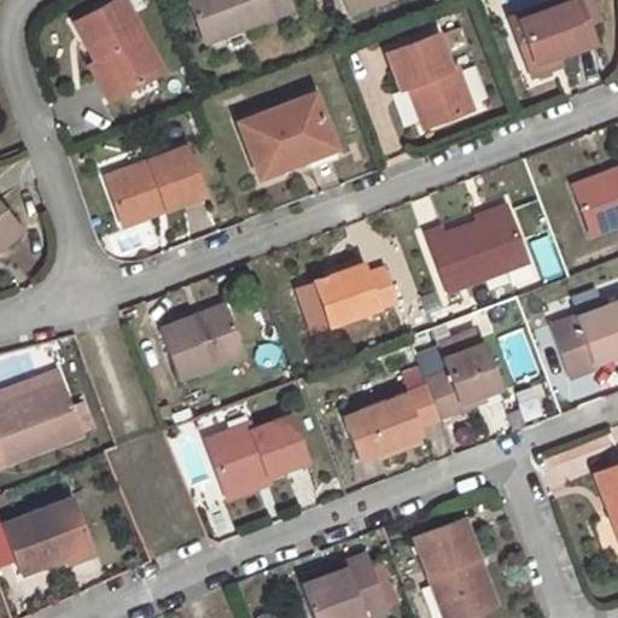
[(122,0),(106,0),(74,18),(94,59),(103,56),(121,92),(159,70),(122,0)]
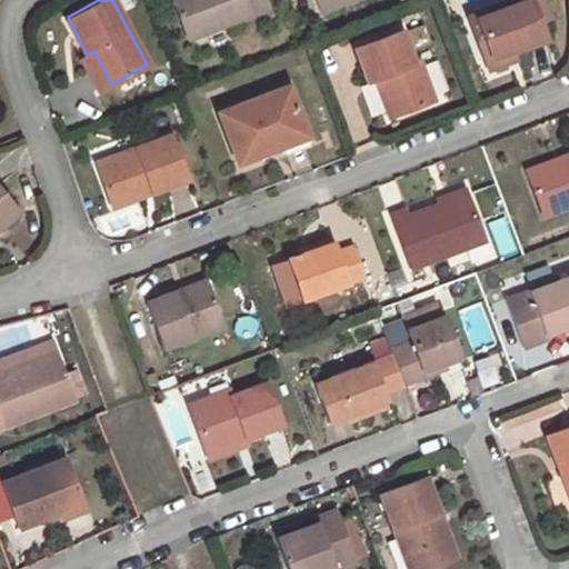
[(176,0),(190,39),(269,9),(266,0),(176,0)]
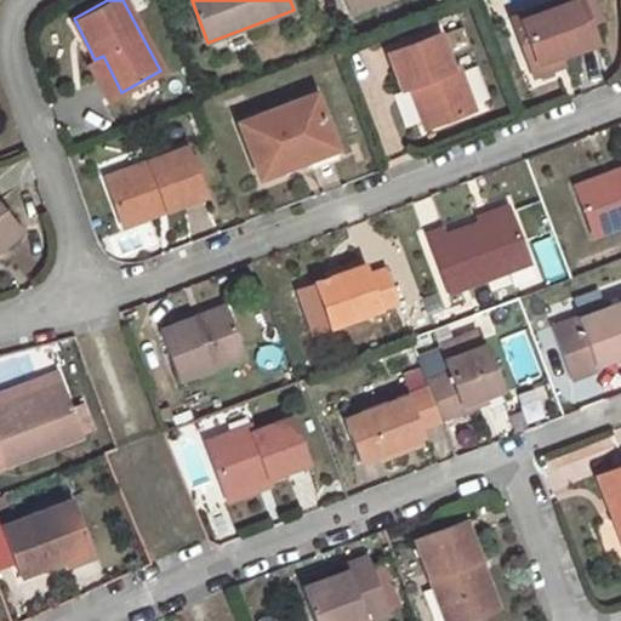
[(346,0),(351,10),(376,0),(346,0)]
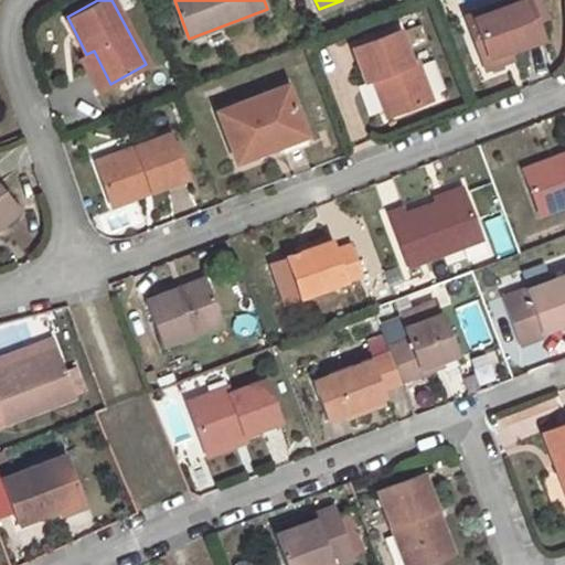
[(530,0),(508,0),(468,16),(484,60),(512,51),(545,38),(530,0)]
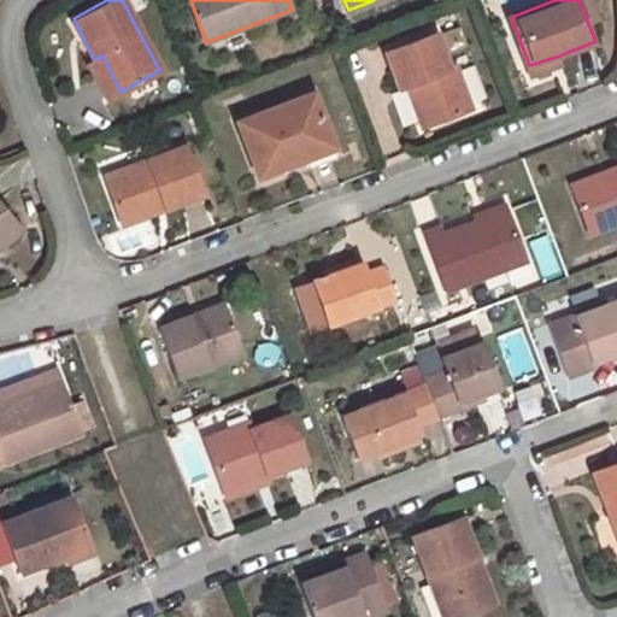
[(436,34),(386,53),(399,89),(407,86),(413,84),(429,124),(470,109),(456,69),(451,70),(436,34)]
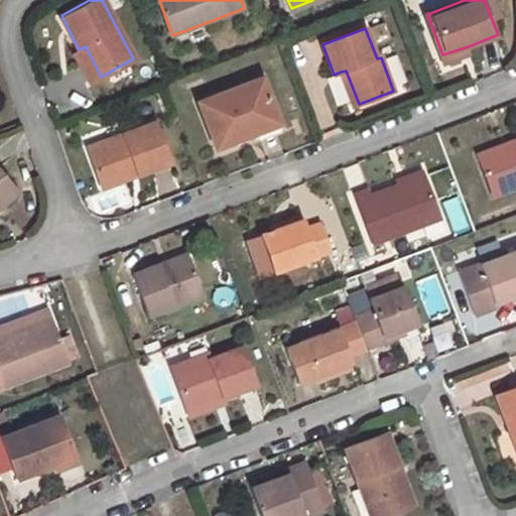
[(79,49),(75,52),(90,82),(101,77),(86,46),(79,49)]
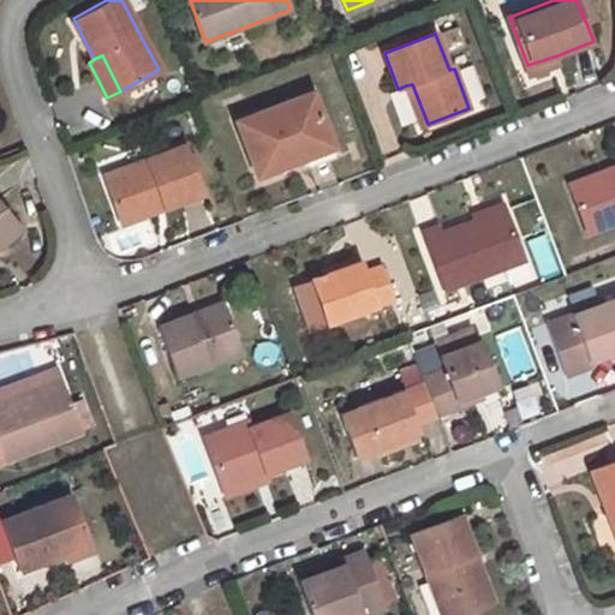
[(557,55),(527,65),(530,75),(560,63),(557,55)]
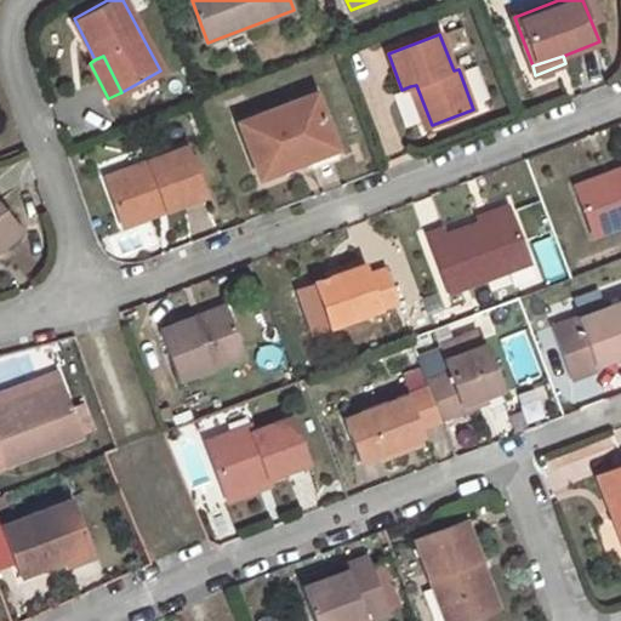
[(416,85),(410,86),(426,127),(432,125),(416,85)]
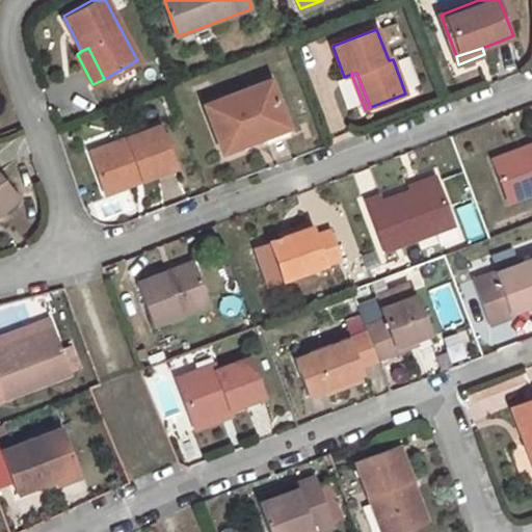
[(261,138),(258,132),(285,123),(273,90),(209,113),(222,152),(261,138)]
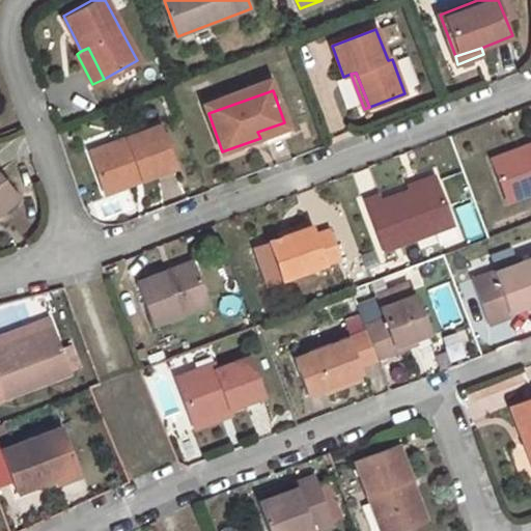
[(284,122),(257,132),(260,138),(261,143),(288,133),(284,122)]
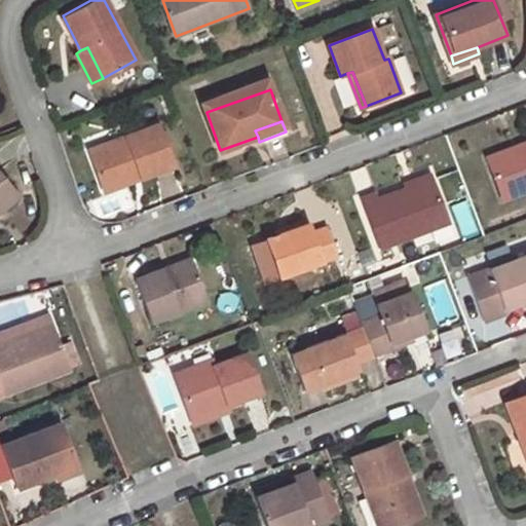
[(160,125),(128,138),(92,151),(106,183),(141,170),(144,178),(177,165),(160,125)]
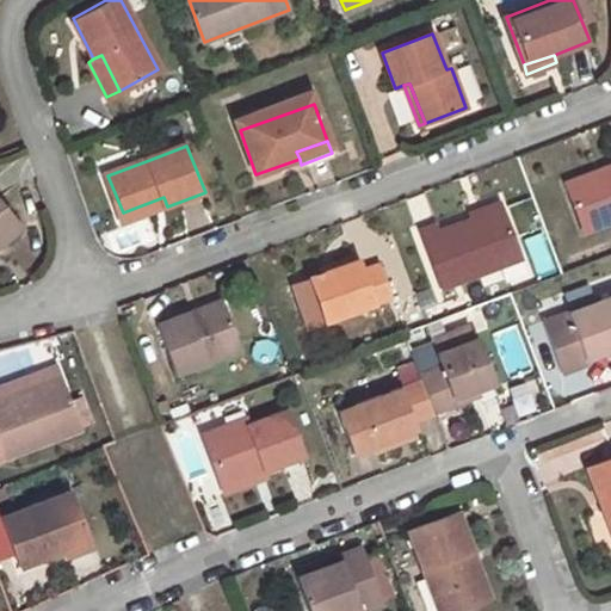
[(610,158),(588,167),(592,176),(567,185),(582,226),(610,214),(610,158)]
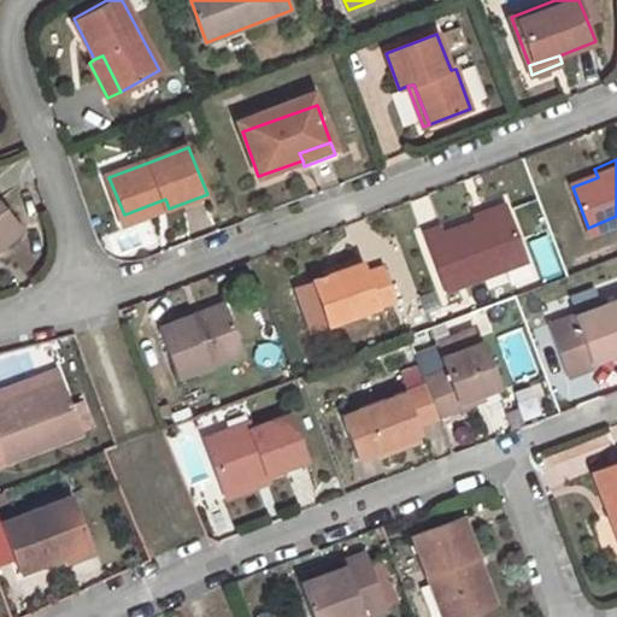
[(594,169),(569,178),(573,187),(598,177),(594,169)]
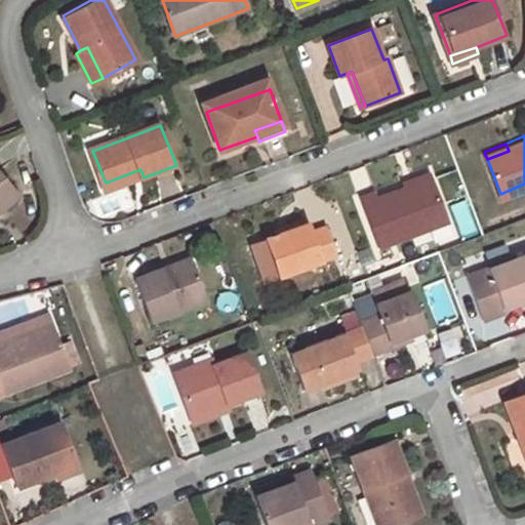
[(140,169),(106,183),(110,191),(144,177),(140,169)]
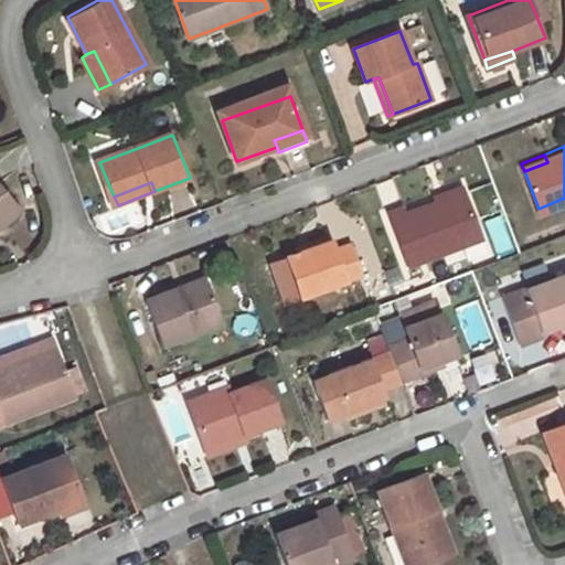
[(462,185),(435,196),(437,202),(465,192),(462,185)]
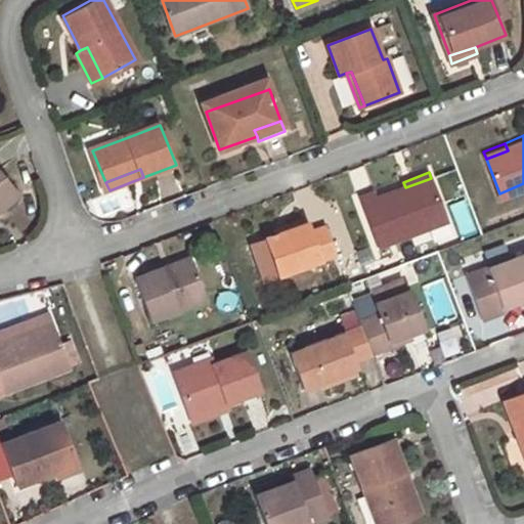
[(405,187),(376,199),(374,191),(358,198),(377,247),(447,220),(431,178),(405,187)]
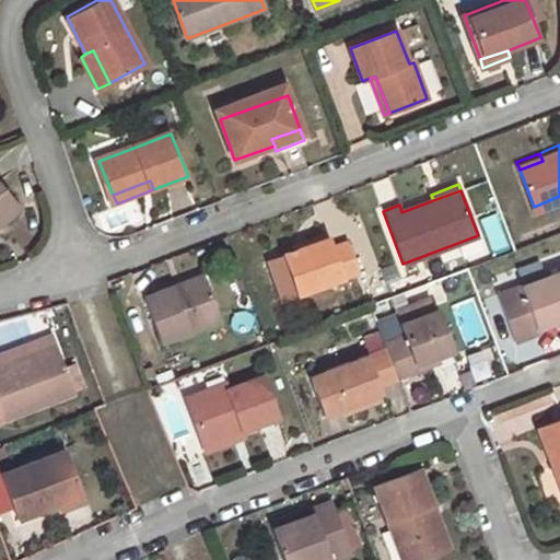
[(0,195),(0,222),(13,212),(0,195)]
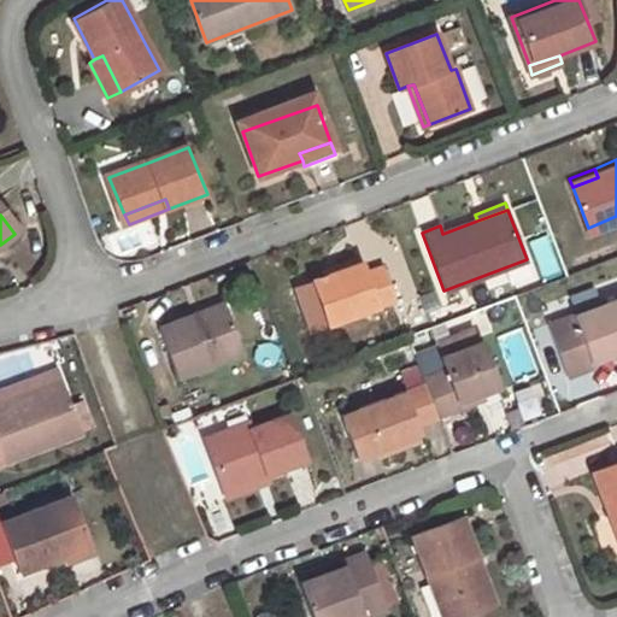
[(363,256),(341,264),(344,269),(316,280),(331,322),(397,298),(385,265),(368,271),(363,256)]
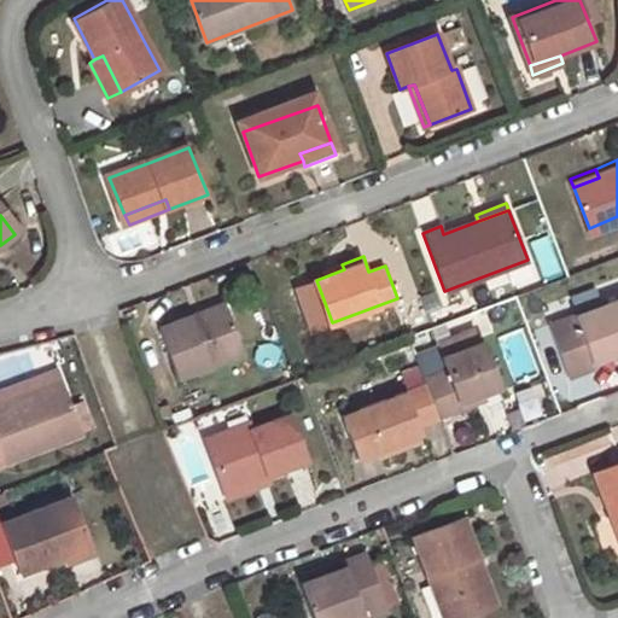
[(617,298),(551,324),(570,375),(594,366),(593,362),(617,351),(617,298)]
